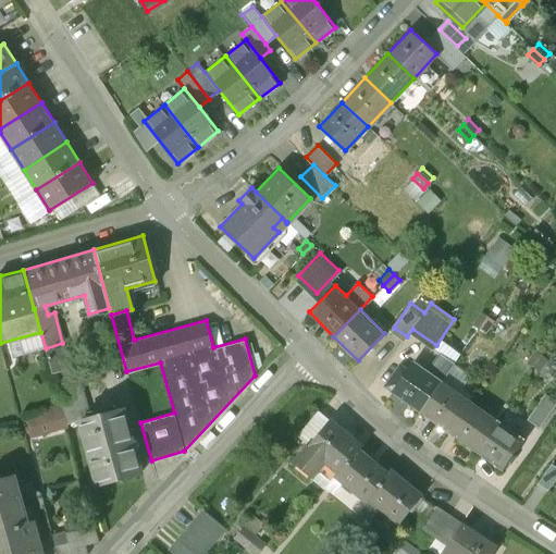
[(480,311),(471,323),(478,328),(485,316),(480,311)]
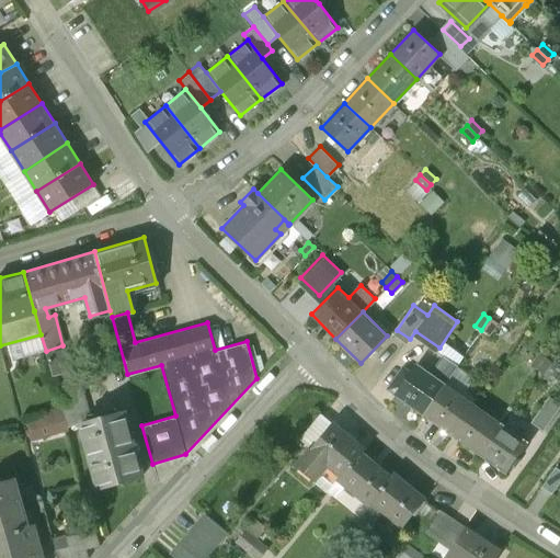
[(489,318),(481,330),(487,334),(495,322),(489,318)]
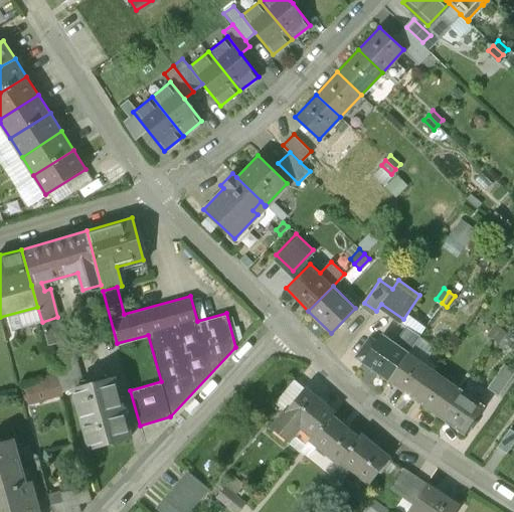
[(63,338),(57,317),(42,322),(47,343),(63,338)]
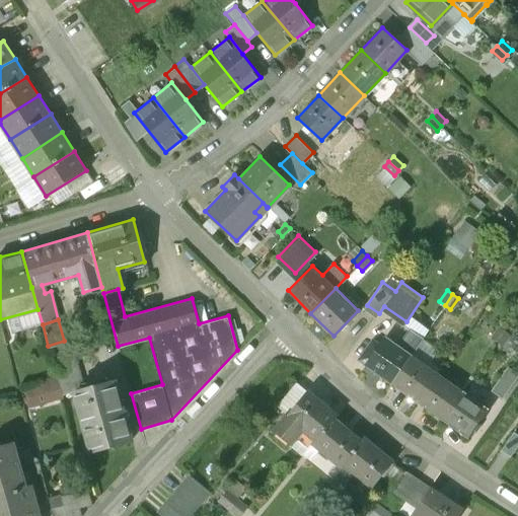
[(498,325),(490,337),(496,341),(503,329),(498,325)]
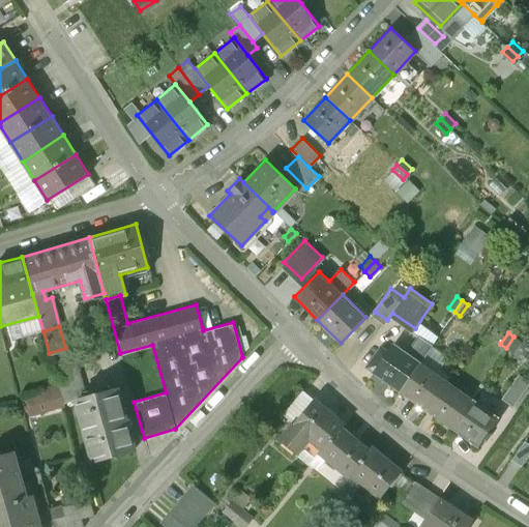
[(513,337),(506,348),(511,352),(520,340),(513,337)]
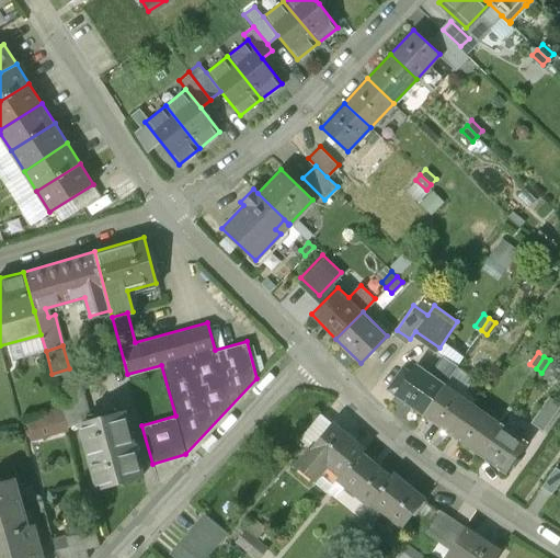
[(418,363),(395,394),(422,413),(444,382),(418,363)]
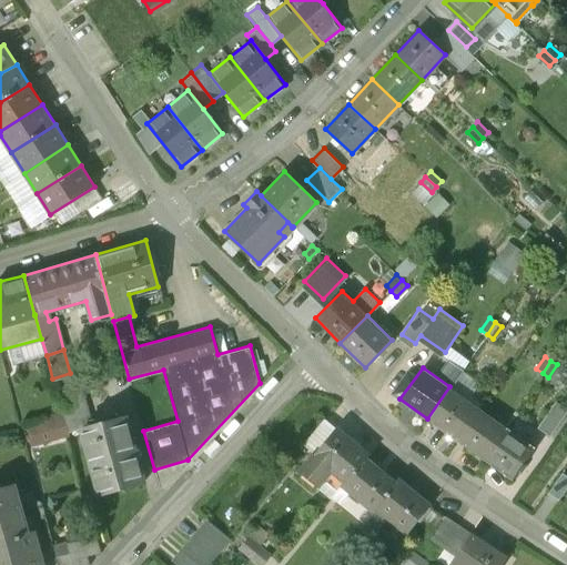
[(477,406),(449,386),(427,419),(455,439),(477,406)]
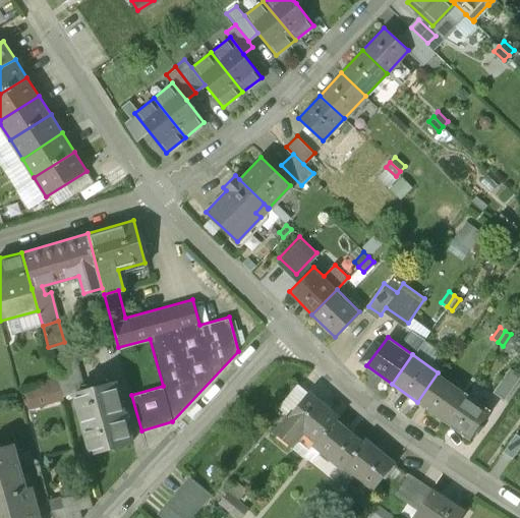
[(495,389),(508,397),(519,375),(519,370),(509,364),(495,389)]
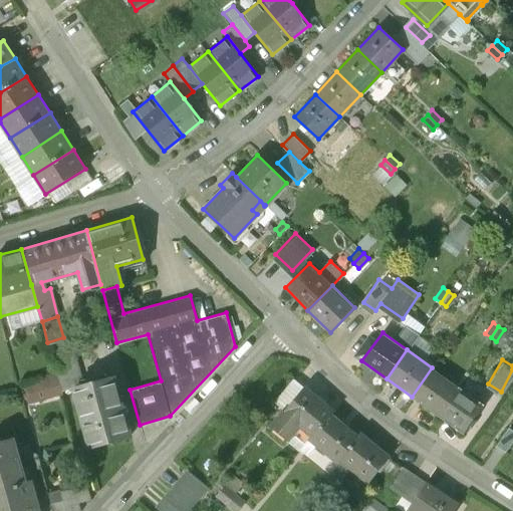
[(457,386),(432,367),(412,397),(437,415),(457,386)]
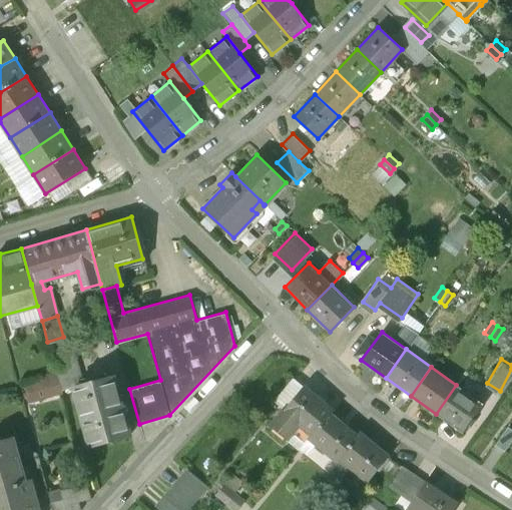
[(128,434),(112,376),(72,386),(87,445),(128,434)]
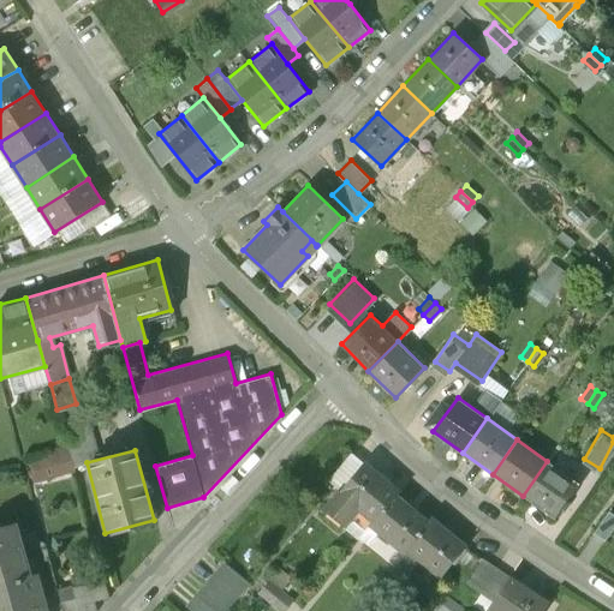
[(576,483),(547,461),(523,496),(552,516),(576,483)]
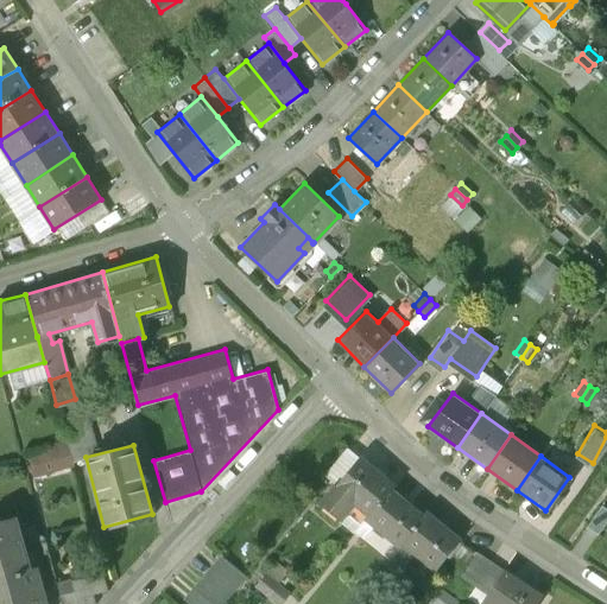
[(394,485),(360,457),(337,485),(336,485),(322,503),(341,519),(354,501),(368,514),(370,514),(391,489),(394,485)]
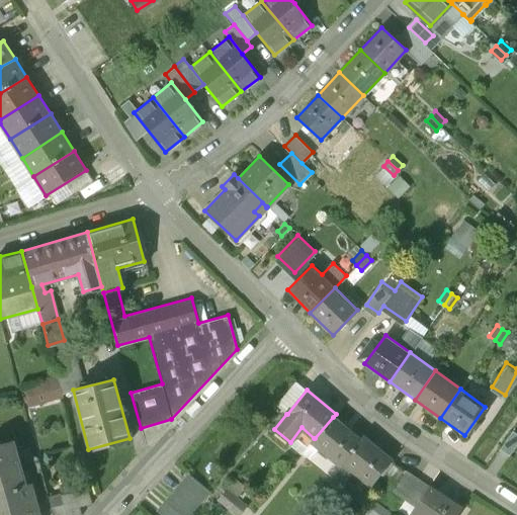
[(333,417),(315,438),(314,438),(312,441),(341,466),(344,462),(361,440),(333,417)]
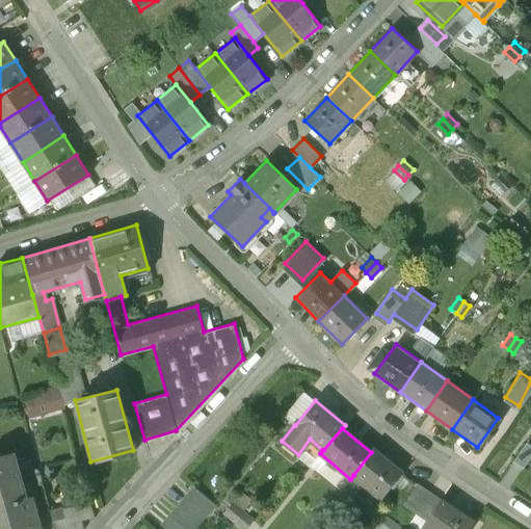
[(530,442),(527,440),(513,458),(523,466),(530,453),(530,442)]
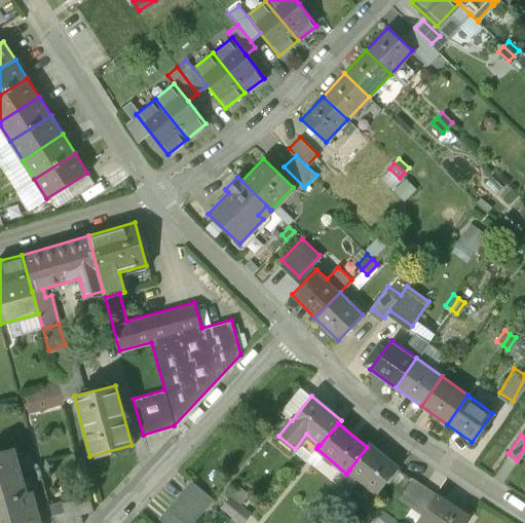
[(367,447),(349,470),(376,492),(397,467),(369,444),(367,447)]
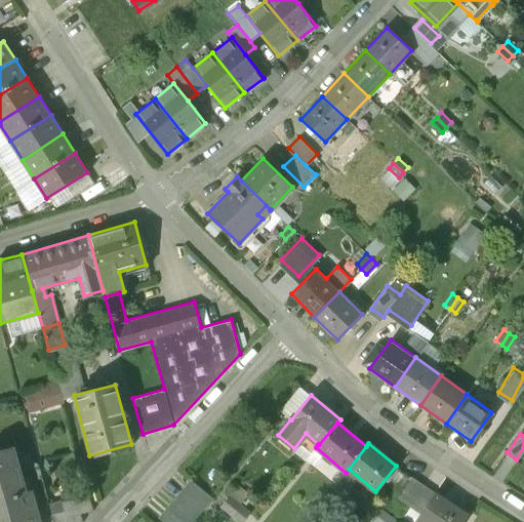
[(19,473),(12,447),(0,450),(0,521),(38,521),(30,490),(23,492),(17,474),(19,473)]
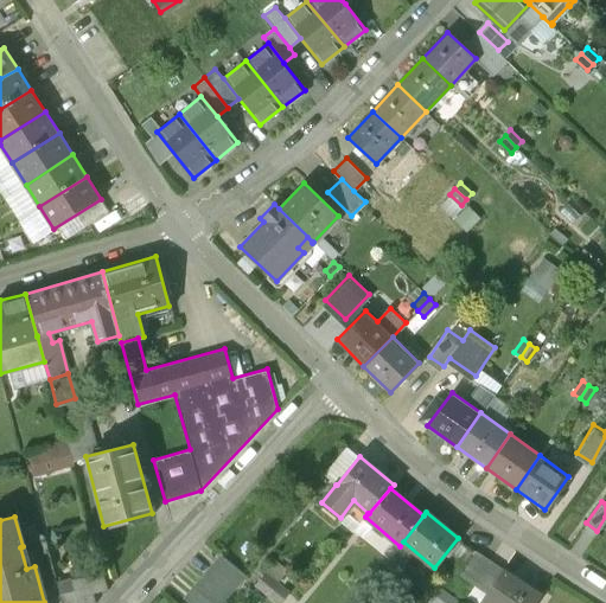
[(474,550),(459,573),(472,582),(488,559),(474,550)]
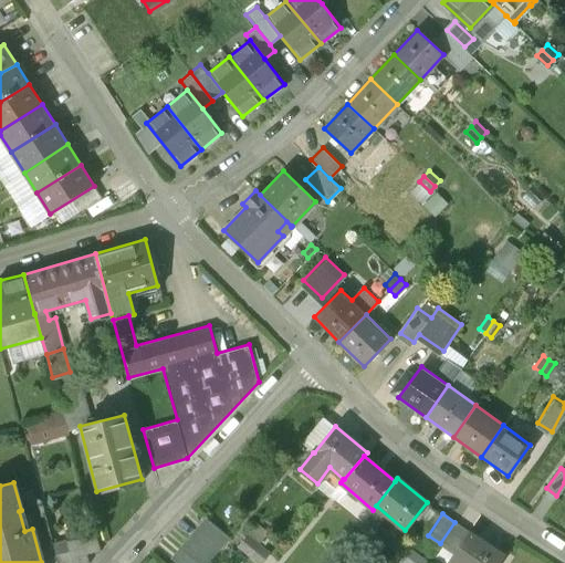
[(205,562),(229,537),(208,518),(174,556),(180,562),(205,562)]
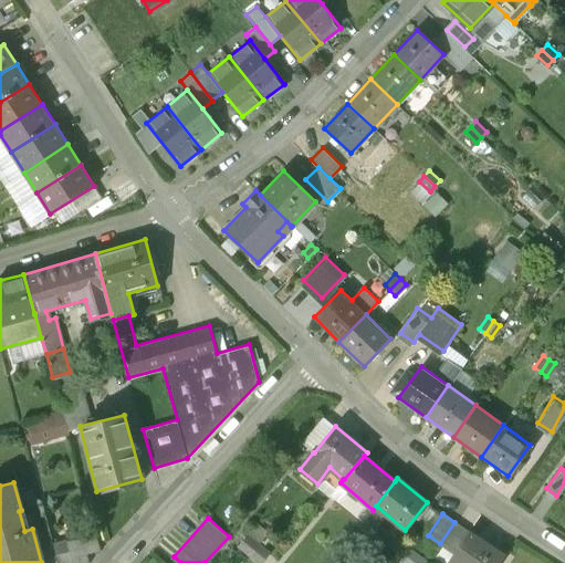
[(454,522),(440,543),(453,552),(468,531),(454,522)]
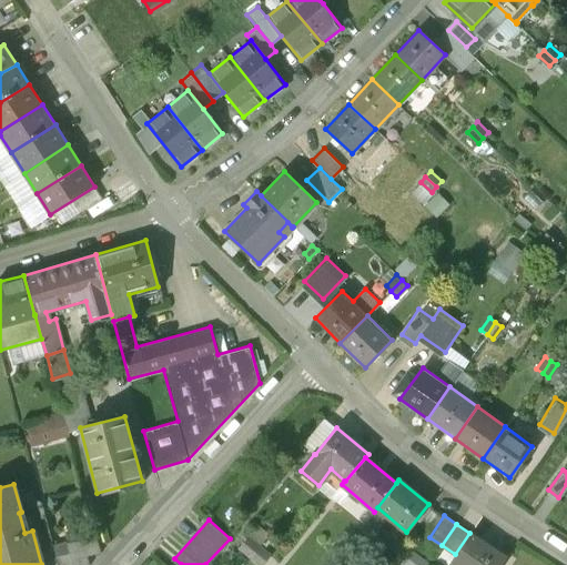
[(69,552),(56,555),(57,564),(82,564),(89,563),(87,555),(100,551),(93,525),(78,530),(80,538),(67,542),(69,552)]
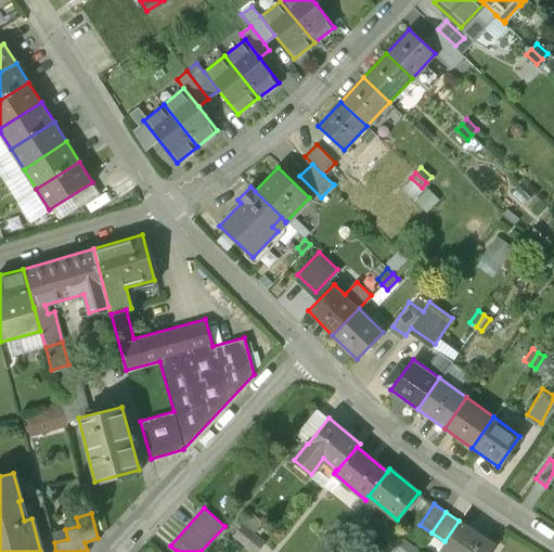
[(488,551),(494,543),(459,521),(445,541),(440,549),(443,551),(488,551)]
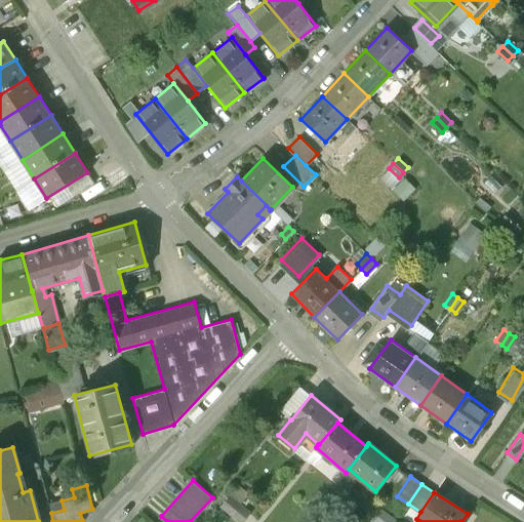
[(240,503),(230,494),(222,505),(232,513),(240,503)]
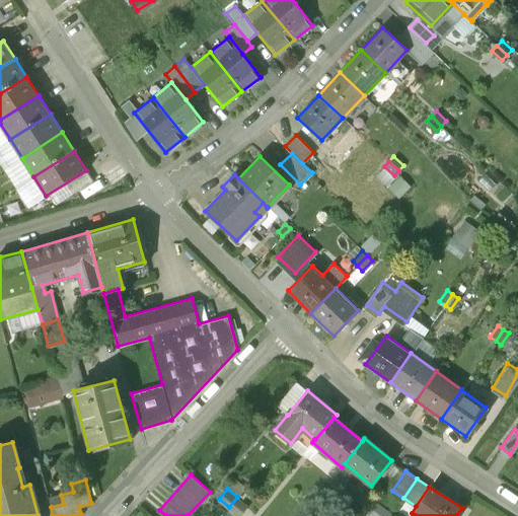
[(247,506),(237,497),(229,507),(239,515),(247,506)]
